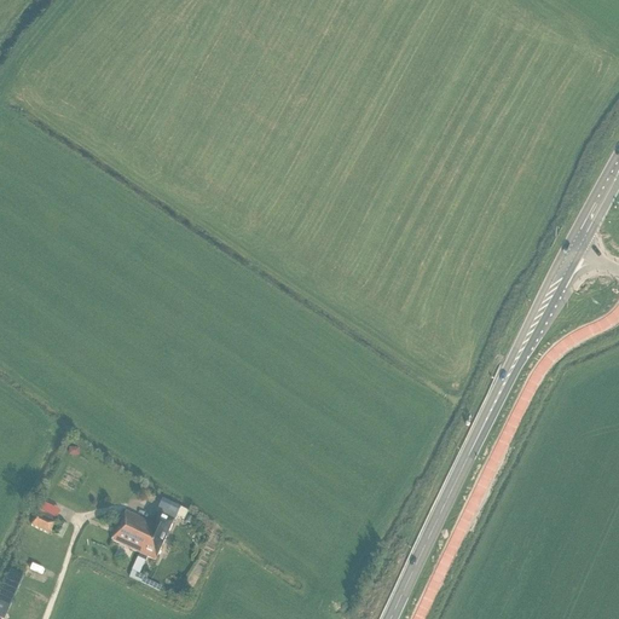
[(145,521),(144,521),(143,528),(150,533),(148,537),(151,539),(150,542),(162,547),(174,521),(180,508),(162,499),(156,513),(157,513),(152,525),(145,521)]
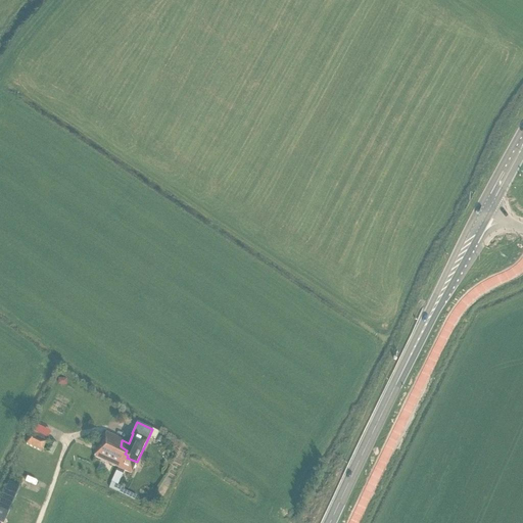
[(48,439),(33,432),(27,444),(41,452),(48,439)]
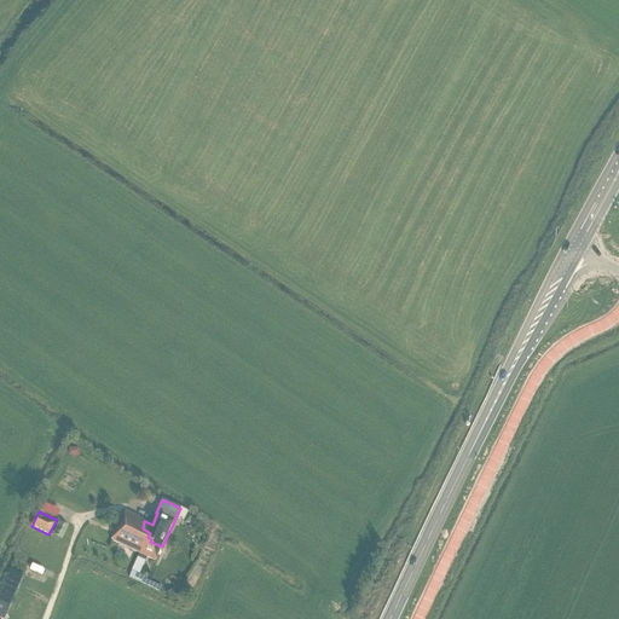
[(113,541),(139,554),(140,554),(148,537),(150,533),(143,528),(144,521),(145,521),(127,512),(122,520),(113,541)]
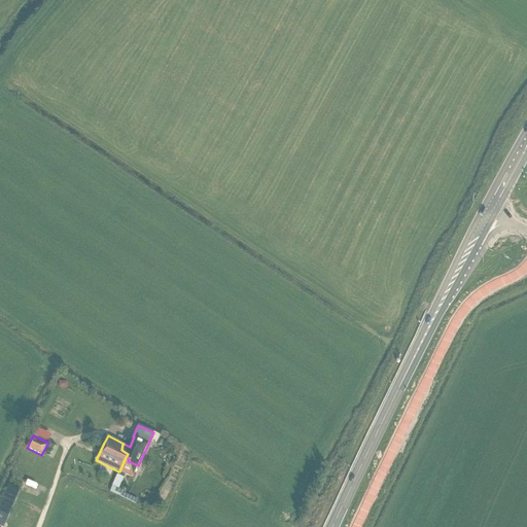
[(58,448),(51,445),(46,455),(53,458),(58,448)]
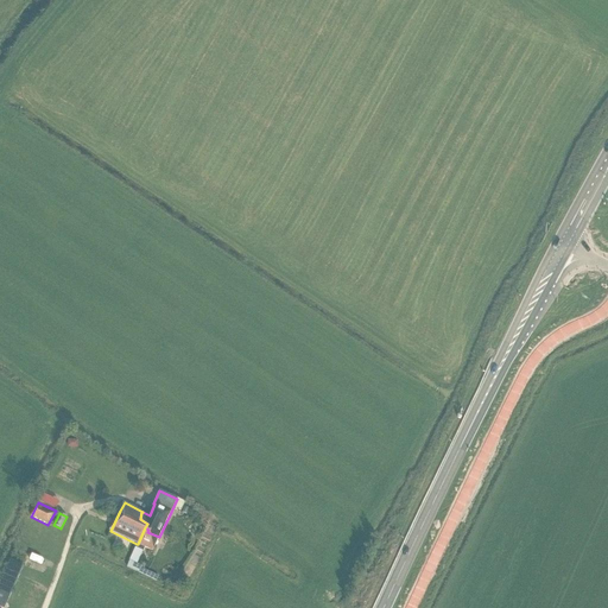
[(145,527),(138,544),(137,544),(130,561),(126,568),(157,582),(159,577),(141,569),(143,567),(137,564),(145,548),(153,551),(159,537),(147,532),(149,530),(145,527)]
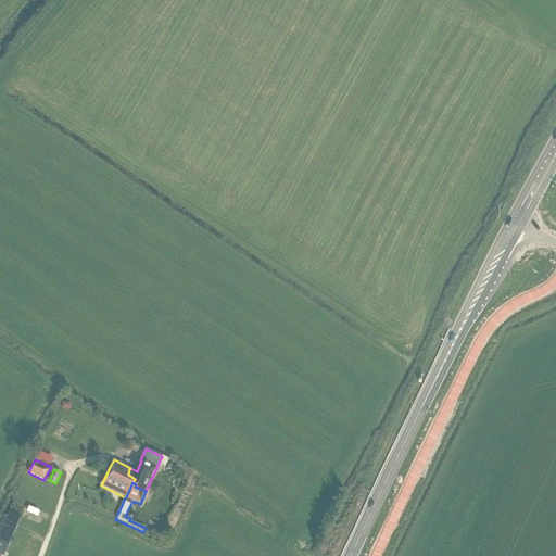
[(20,516),(25,504),(15,500),(10,512),(20,516)]
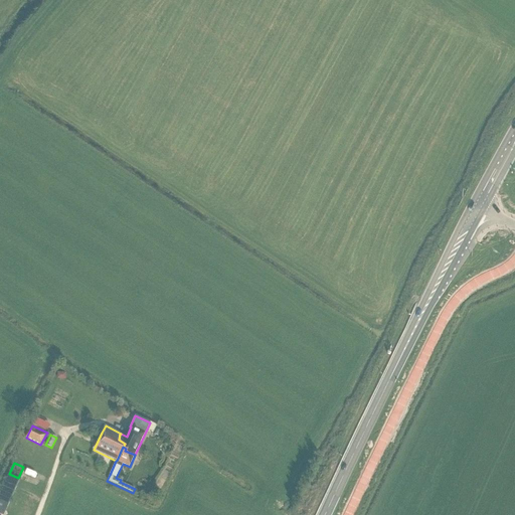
[(155,497),(158,490),(150,486),(146,493),(155,497)]
